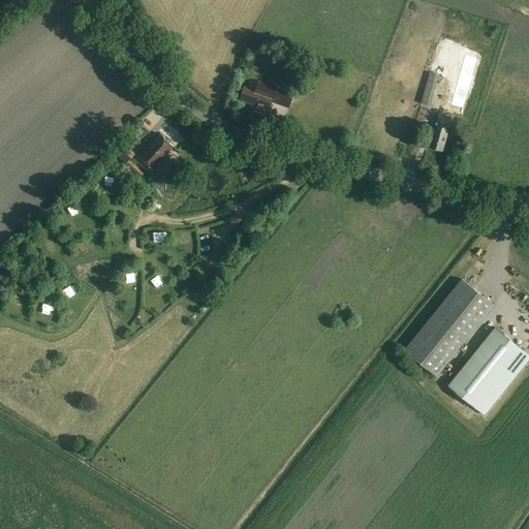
[(459,88),(466,90),(470,75),(472,76),(475,78),(476,71),(481,56),(478,56),(476,55),(469,53),(464,67),(463,73),(459,88)]
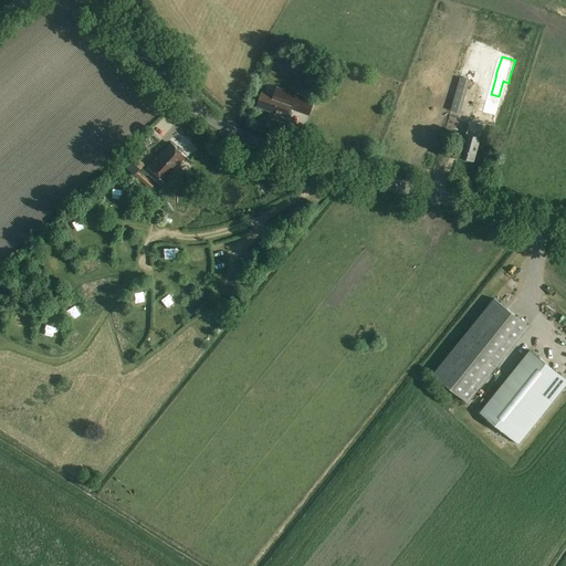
[(287,59),(284,67),(294,71),(297,62),(287,59)]
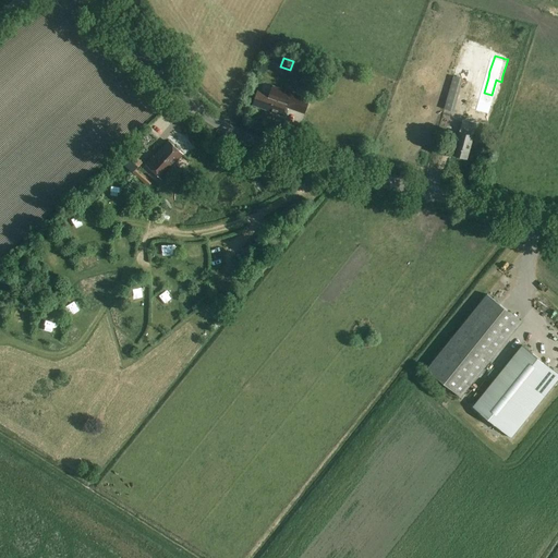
[(270,95),(257,91),(252,105),(282,116),(286,107),(304,112),(310,99),(273,86),(270,95)]
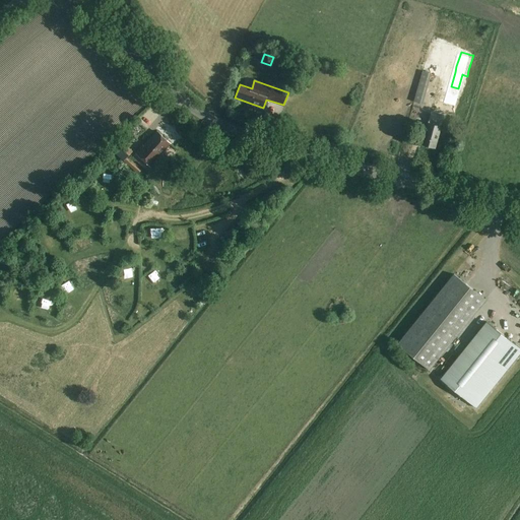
[(456,94),(449,92),(446,103),(453,105),(456,105),(458,106),(461,96),(459,95),(456,94)]
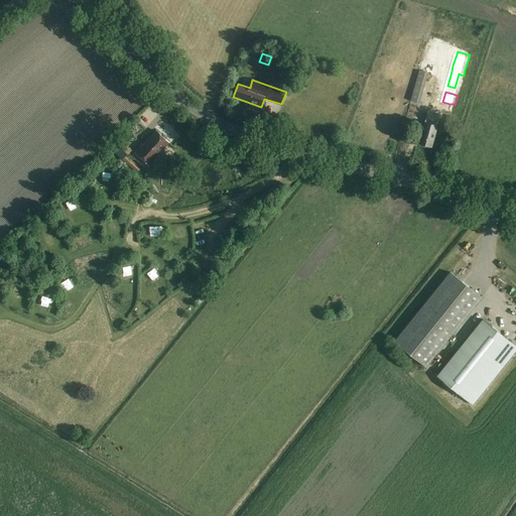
[(436,125),(439,115),(429,112),(425,122),(424,122),(418,143),(431,147),(437,126),(436,125)]
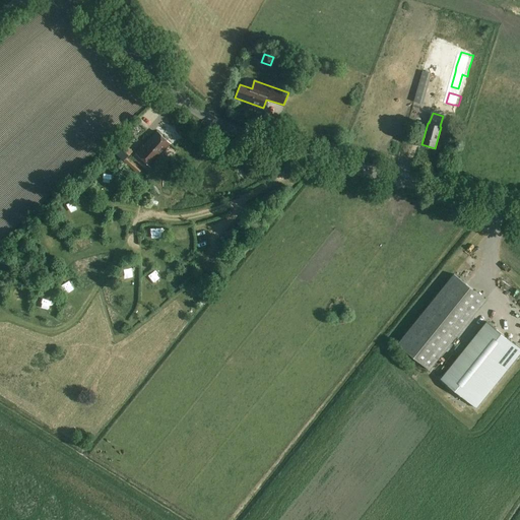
[(141,117),(136,120),(139,125),(145,122),(141,117)]
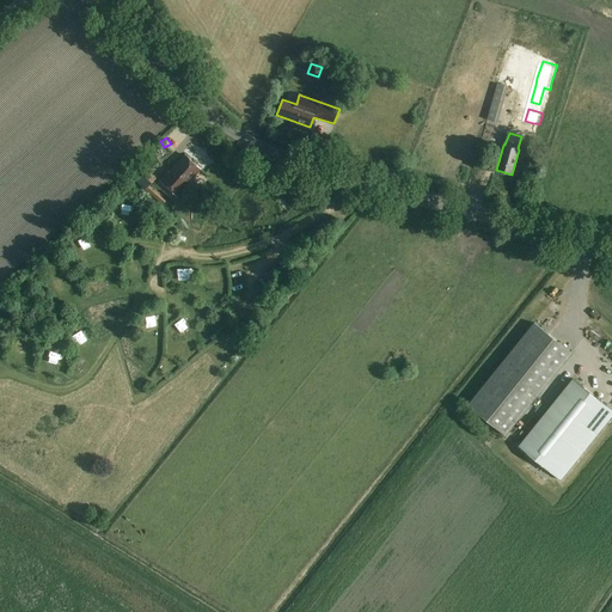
[(185,189),(201,170),(184,155),(170,173),(167,171),(158,182),(179,200),(188,190),(185,189)]
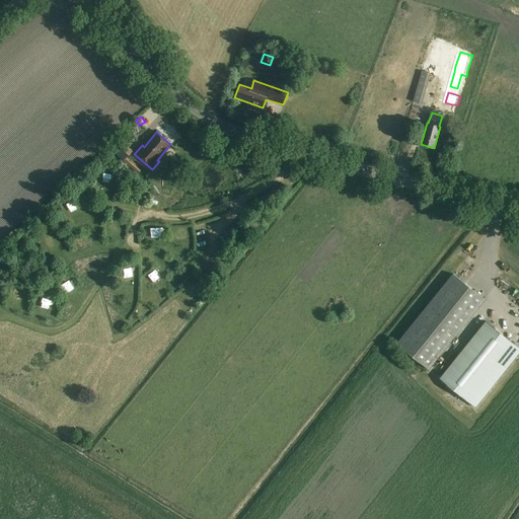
[(67,202),(62,210),(70,216),(76,208),(67,202)]
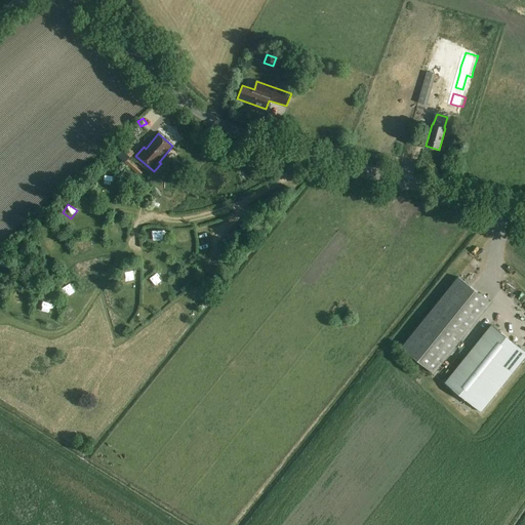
[(111,225),(108,233),(117,236),(120,228),(111,225)]
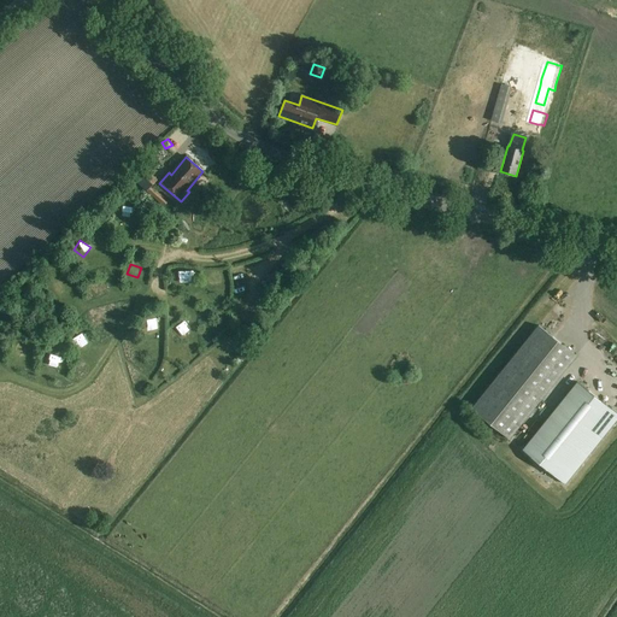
[(178,280),(187,282),(191,269),(182,266),(178,280)]
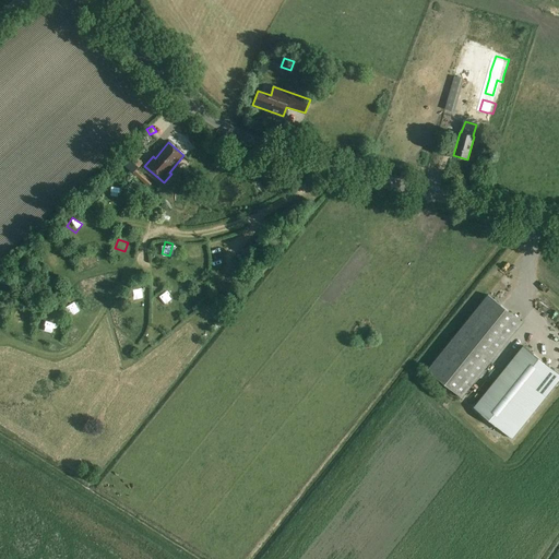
[(186,257),(197,257),(197,245),(186,246),(186,257)]
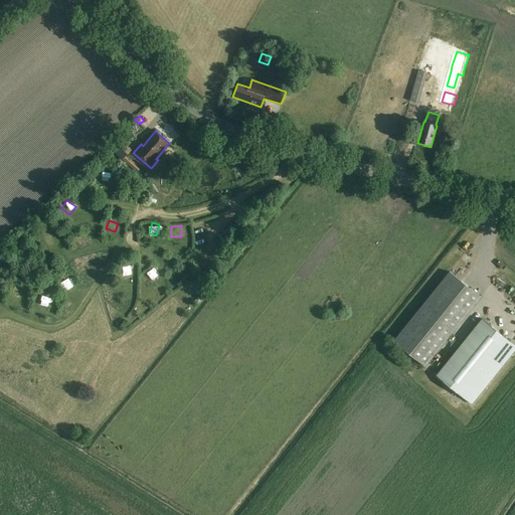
[(53,266),(55,276),(66,274),(63,263),(53,266)]
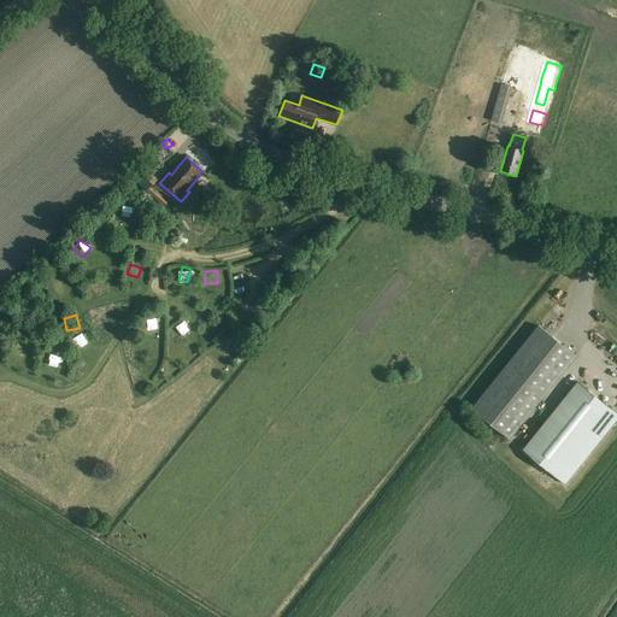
[(146,334),(153,325),(142,318),(136,327),(146,334)]
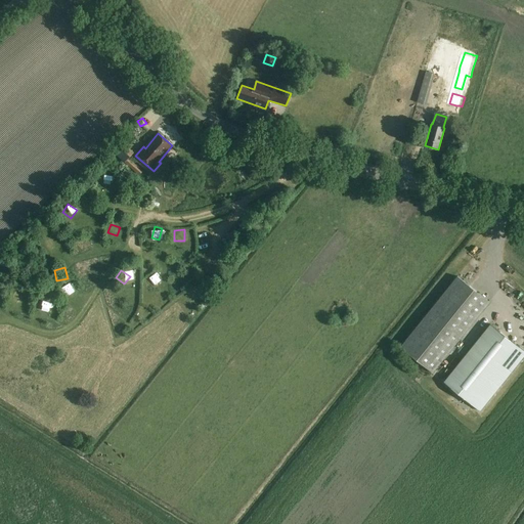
[(144,287),(155,279),(150,274),(140,281),(144,287)]
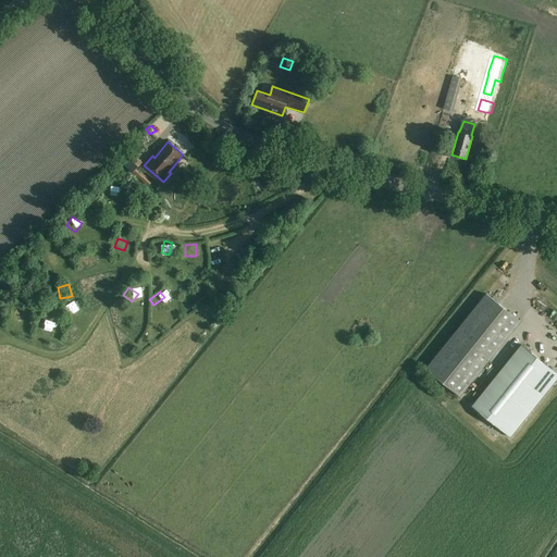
[(485,296),(428,370),(462,397),(520,323),(485,296)]
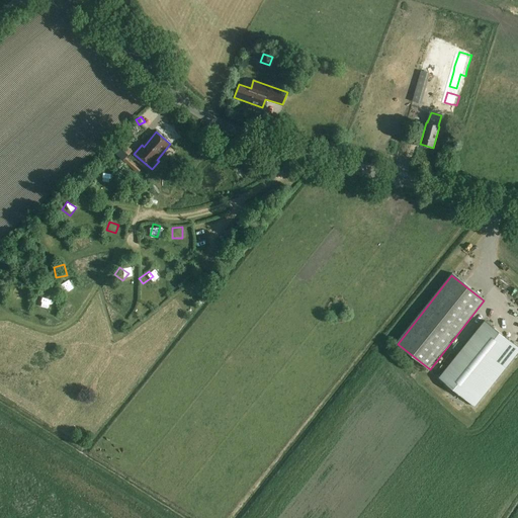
[(193,289),(199,281),(194,277),(187,285),(193,289)]
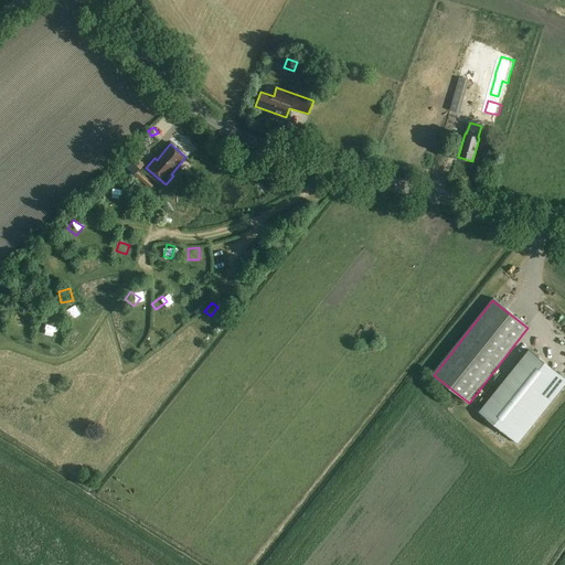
[(156,309),(151,320),(161,323),(166,312),(156,309)]
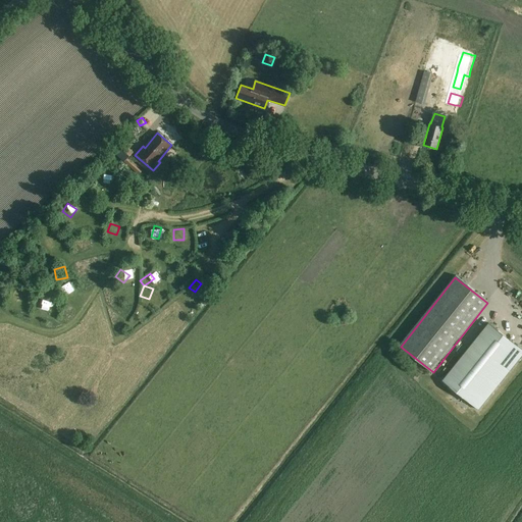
[(444,381),(479,410),(521,355),(521,351),(487,325),(444,381)]
